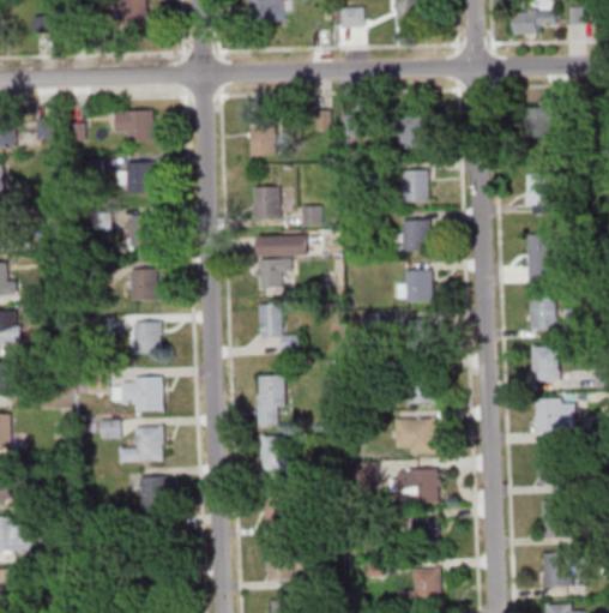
[(104,0),(106,23),(145,23),(145,0),(104,0)]
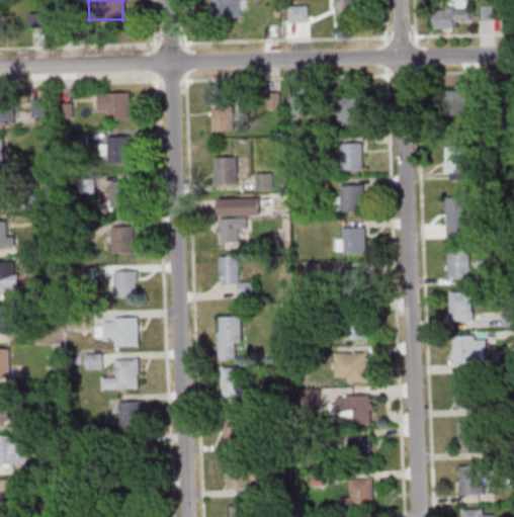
[(238,0),(207,0),(208,18),(239,18),(238,0)]
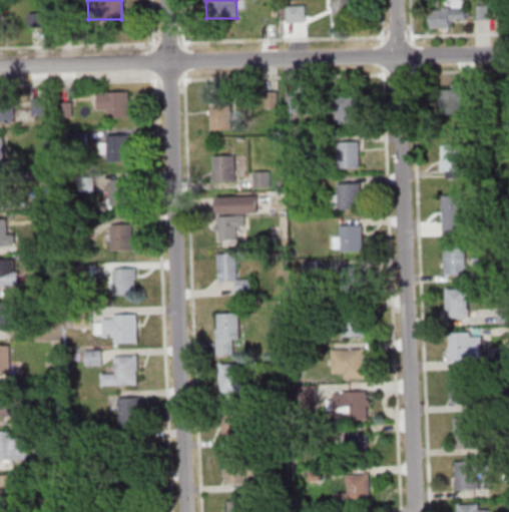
[(329,0),(330,24),(350,24),(350,0),(329,0)]
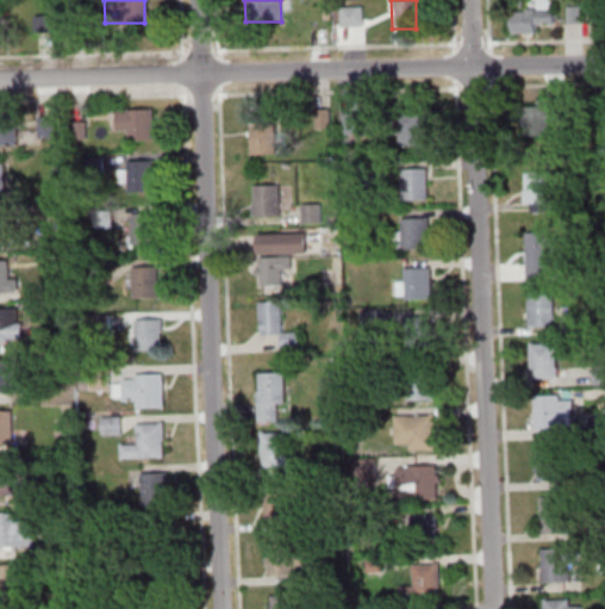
[(331,28),(360,28),(360,8),(331,8),(331,28)]
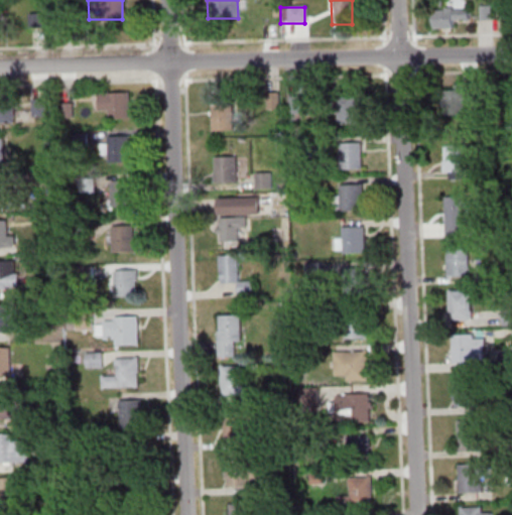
[(429,31),(452,31),(452,21),(466,21),(466,10),(429,10),(429,31)]
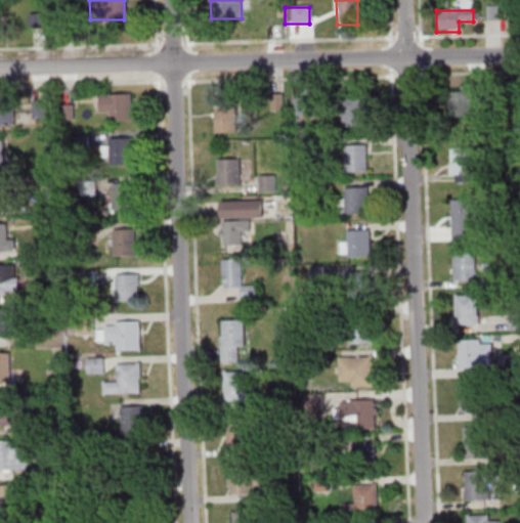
[(470,105),(477,105),(477,94),(469,94),(469,86),(458,86),(458,91),(447,91),(447,119),(470,119),(470,105)]
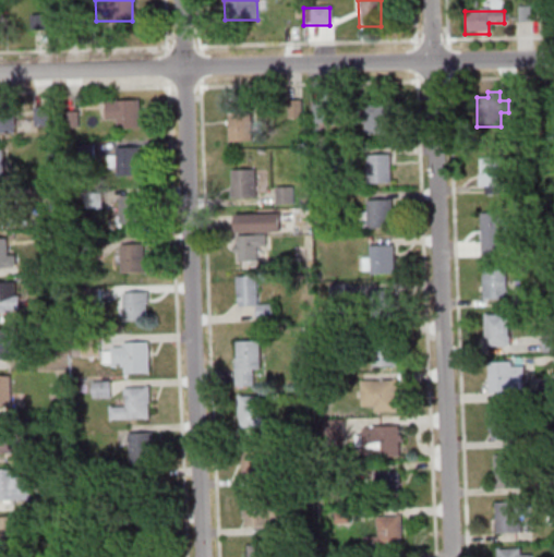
[(137,128),(137,100),(104,100),(104,119),(115,119),(115,129),(137,128)]
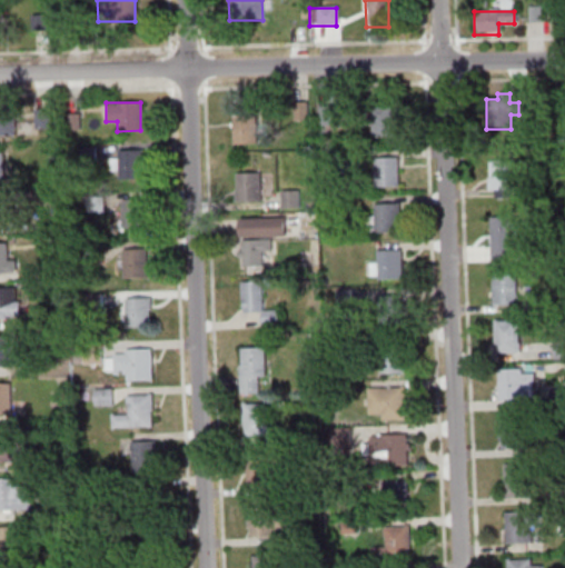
[(0,136),(15,137),(15,106),(0,105),(0,136)]
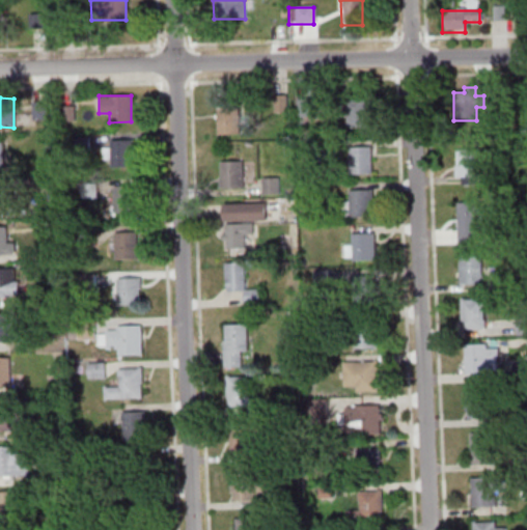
[(344,128),(365,128),(365,99),(344,99),(344,128)]
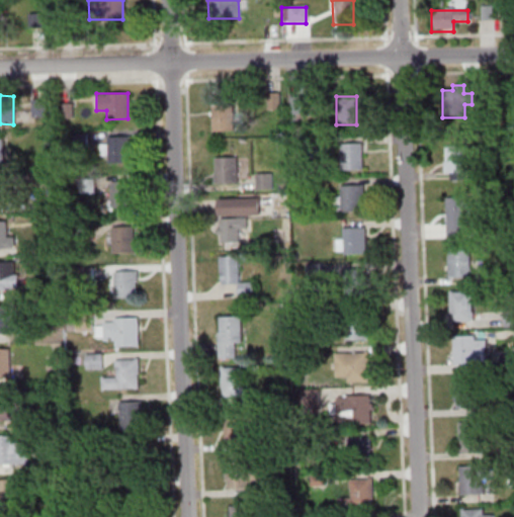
[(289,113),(304,113),(304,97),(289,97),(289,113)]
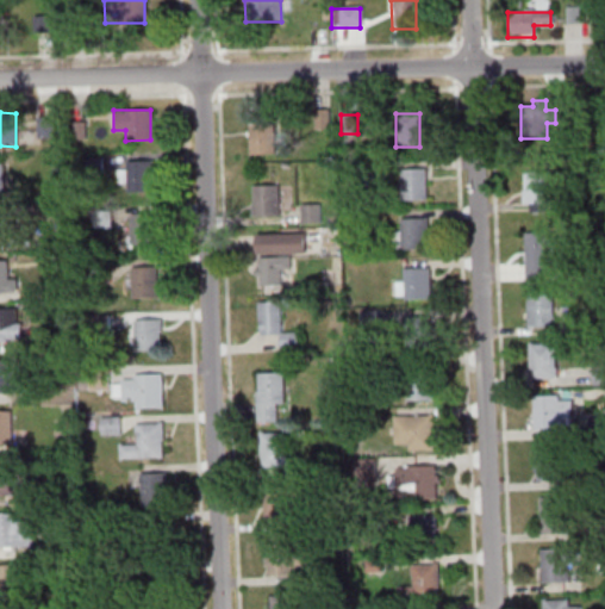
[(247,154),(274,154),(274,124),(247,124),(247,154)]
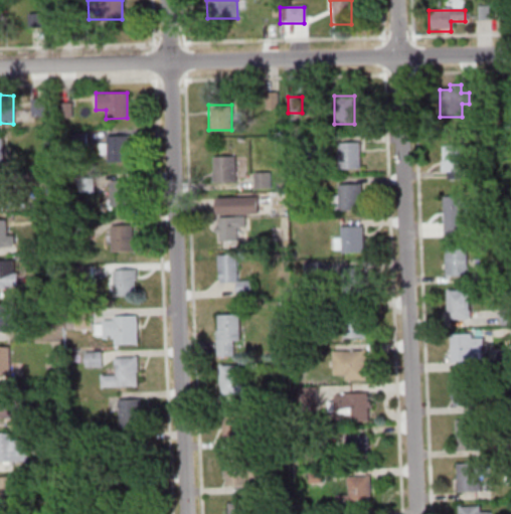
[(104,136),(104,163),(128,163),(128,136),(104,136)]
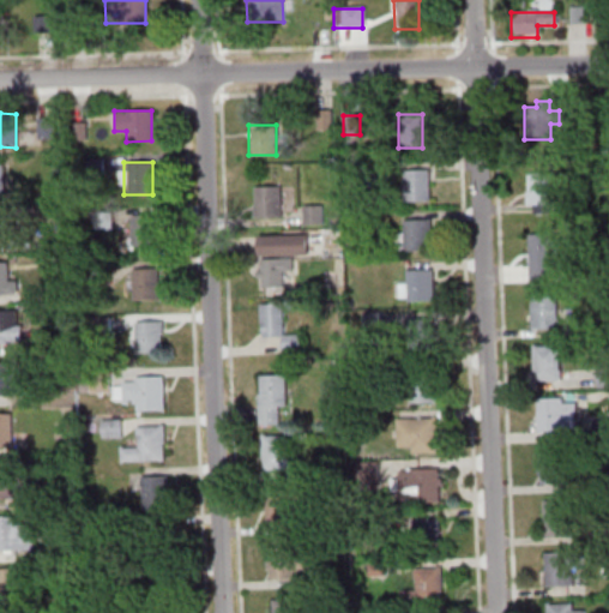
[(402,170),(402,202),(427,202),(427,170),(402,170)]
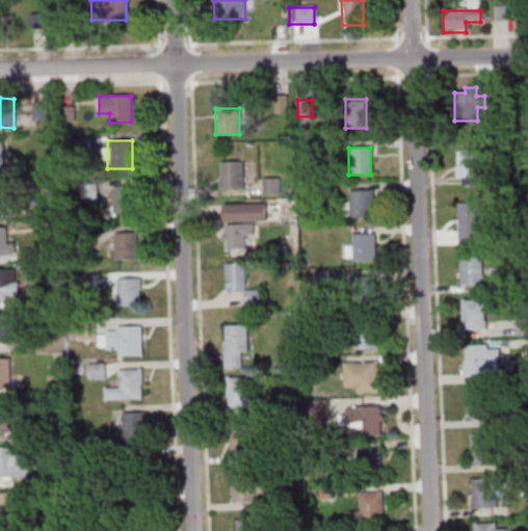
[(480,185),(480,151),(455,151),(455,185),(480,185)]
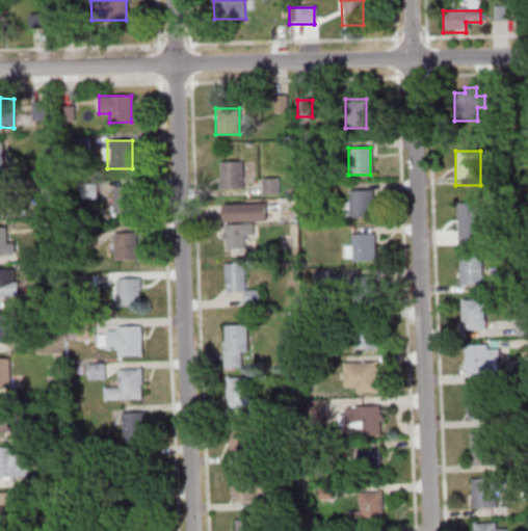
[(218,189),(240,189),(240,161),(218,161),(218,189)]
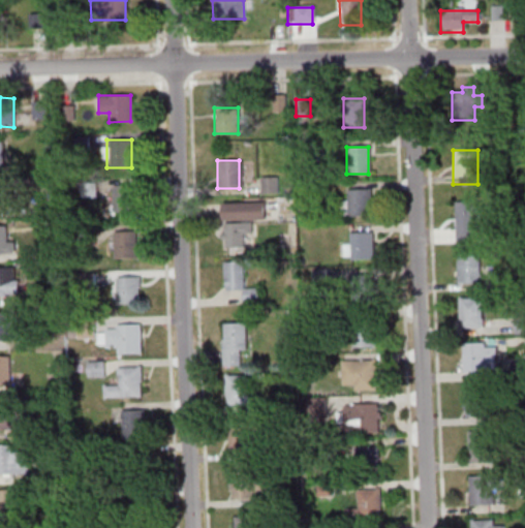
[(131,186),(107,186),(107,213),(131,213),(131,186)]
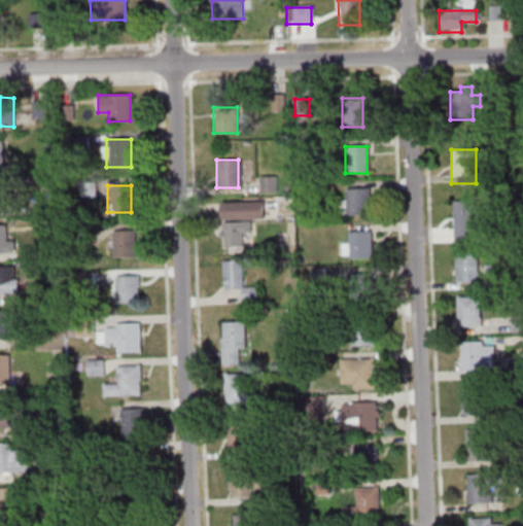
[(345,188),(345,216),(368,216),(368,188),(345,188)]
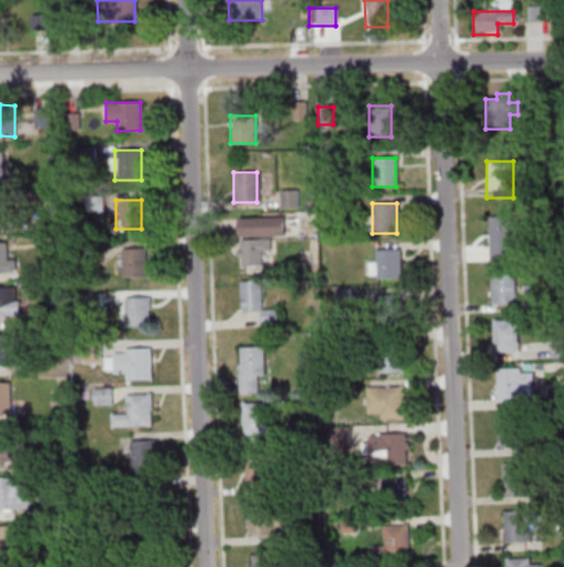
[(487,216),(487,262),(515,262),(515,216),(487,216)]
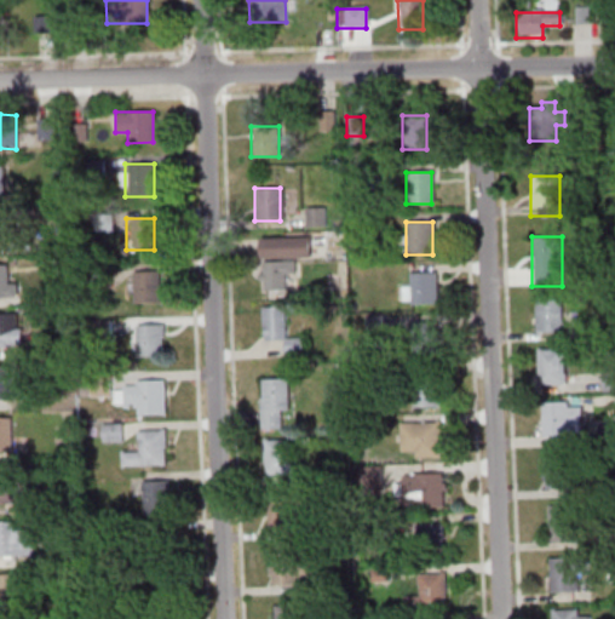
[(293,291),(293,259),(308,259),(308,238),(260,238),(260,291),(293,291)]
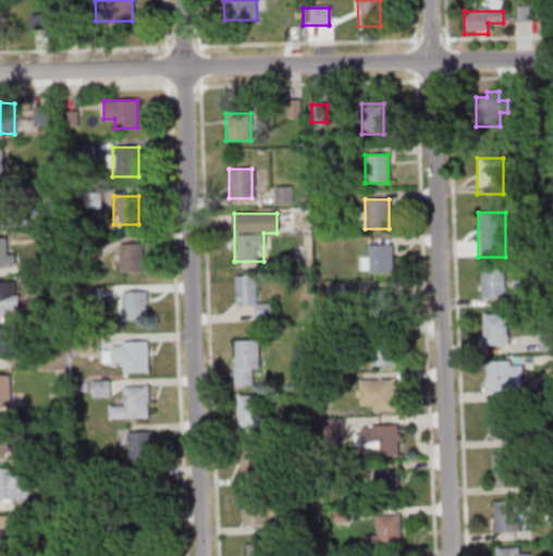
[(8,250),(7,238),(0,237),(0,268),(13,268),(13,250),(8,250)]
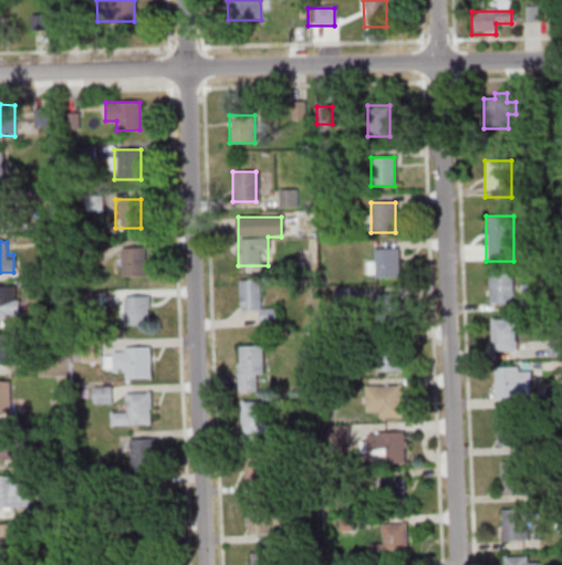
[(121,249),(121,278),(145,278),(145,249),(121,249)]
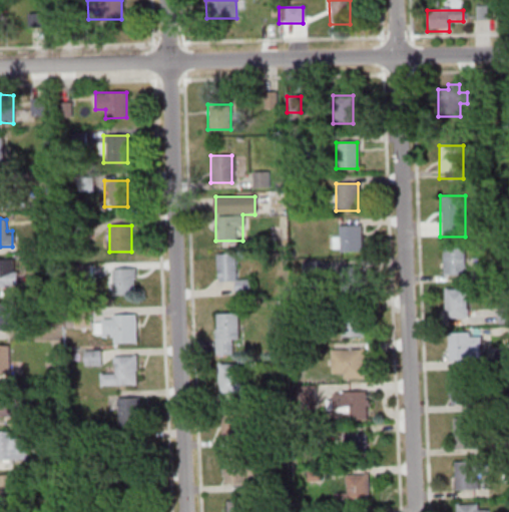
[(360,251),(360,225),(338,225),(338,237),(331,237),(331,251),(360,251)]
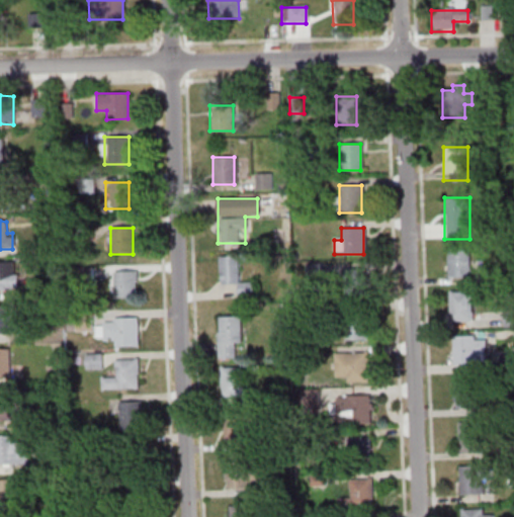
[(469,250),(446,250),(446,278),(469,278),(469,250)]
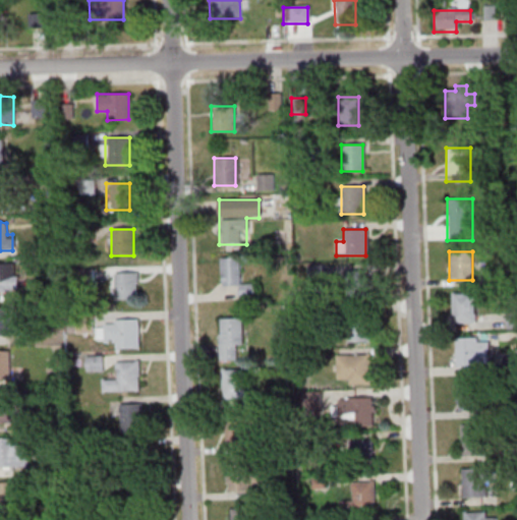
[(220,258),(220,286),(239,286),(239,258),(220,258)]
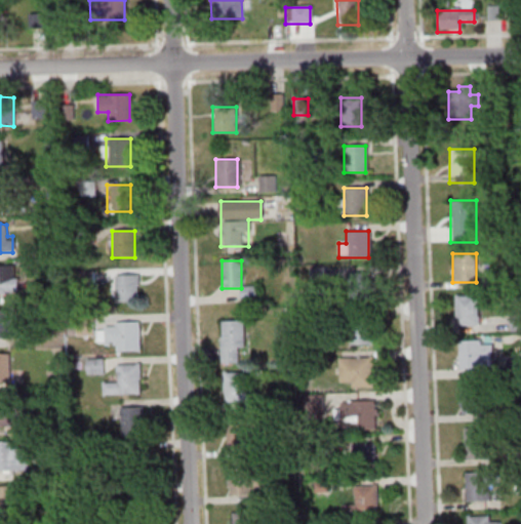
[(0,293),(17,294),(17,265),(0,265),(0,293)]
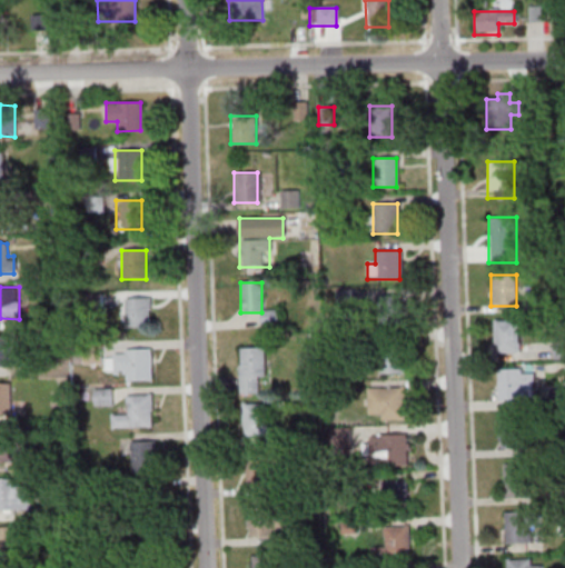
[(370,319),(400,319),(400,297),(370,297),(370,319)]
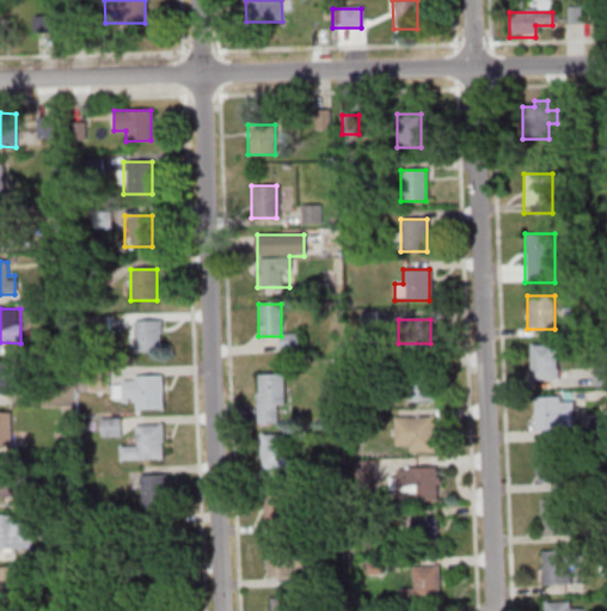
[(159,352),(159,321),(128,321),(128,352),(159,352)]
